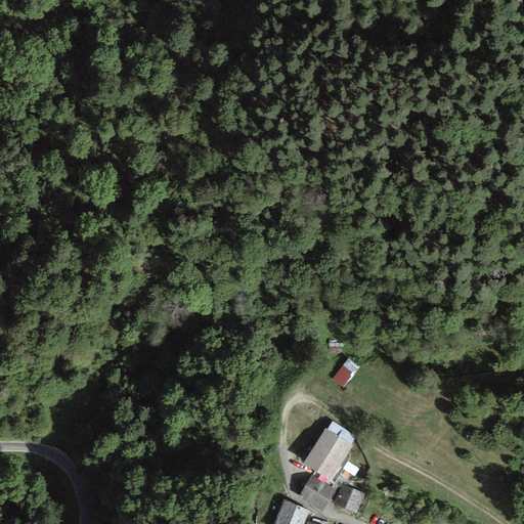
[(333,422),(328,430),(350,444),(355,436),(333,422)]
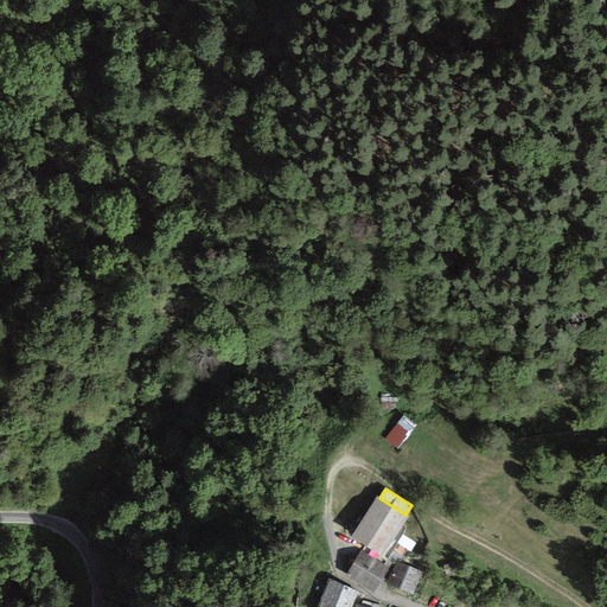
[(379,498),(377,497),(351,538),(383,557),(408,516),(406,515),(379,498)]
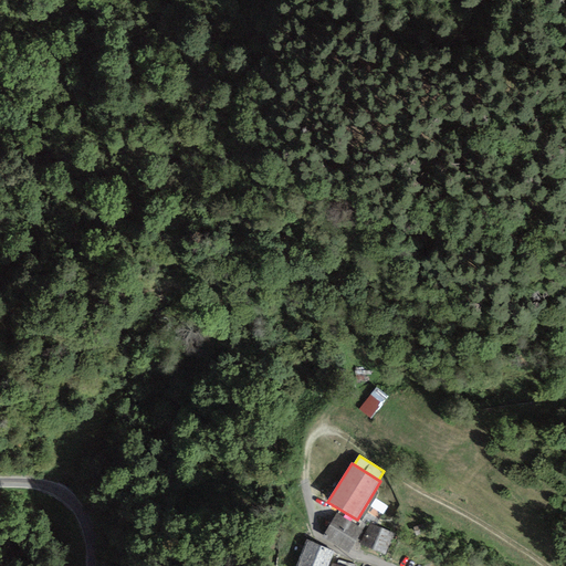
[(337,513),(323,536),(348,553),(363,530),(337,513)]
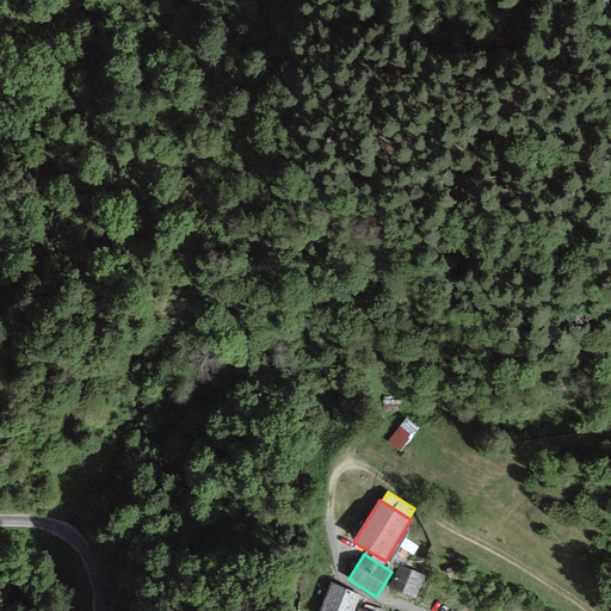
[(424,575),(399,566),(390,590),(415,599),(424,575)]
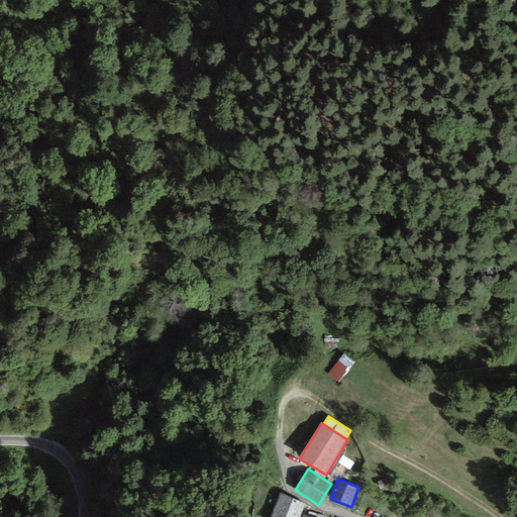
[(300,516),(306,504),(281,494),(271,516),(300,516)]
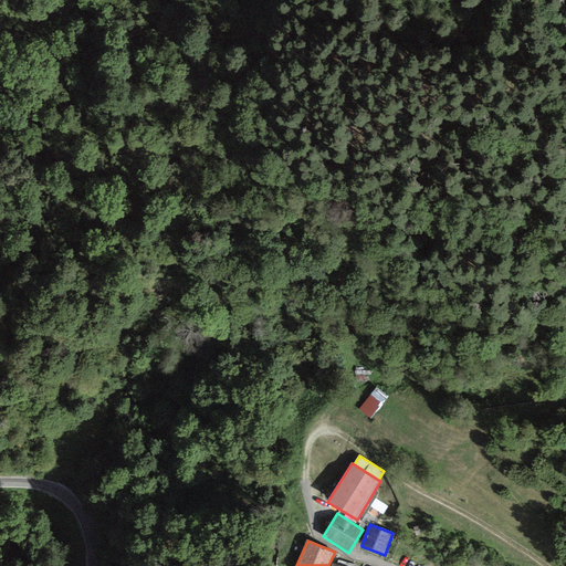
All buildings are outlined.
